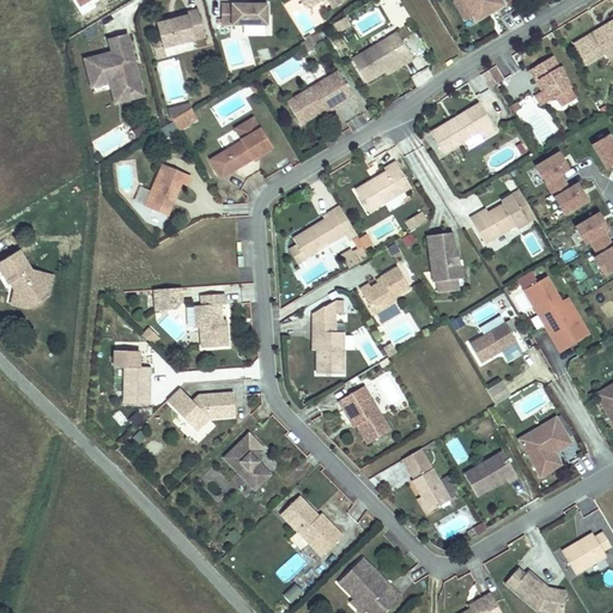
[(501,0),(463,0),(477,22),(486,17),(487,11),(493,7),(496,11),(504,6),(501,0)]
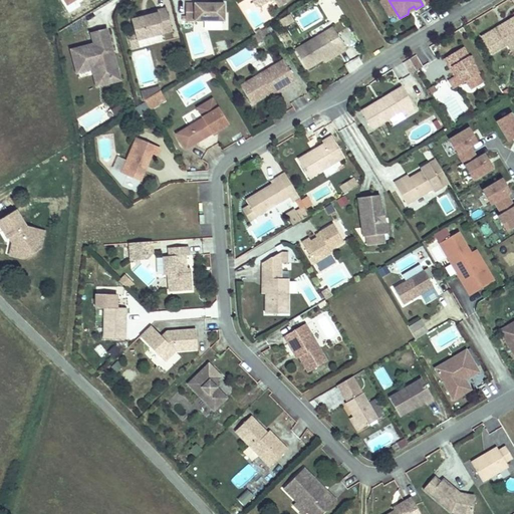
[(228,21),(228,3),(214,3),(214,5),(209,5),(209,3),(189,3),(188,15),(185,15),(185,20),(188,20),(227,21),(228,21)]
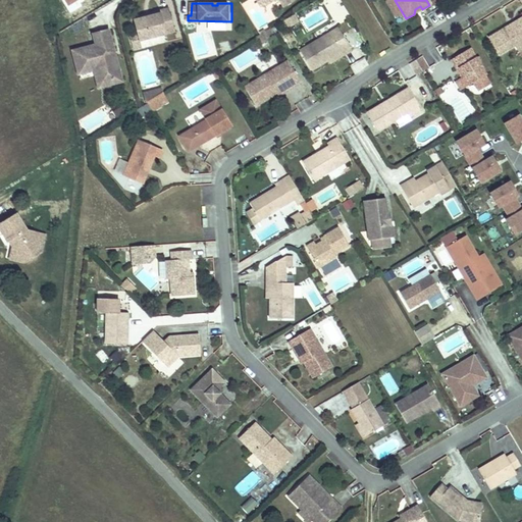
[(264,7),(269,16),(276,13),(271,4),(264,7)]
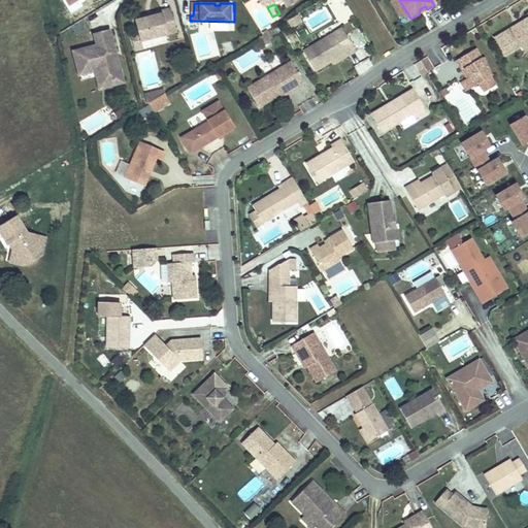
[(142,42),(178,32),(172,7),(162,10),(163,12),(153,15),(153,18),(149,20),(147,17),(136,20),(139,33),(142,42)]
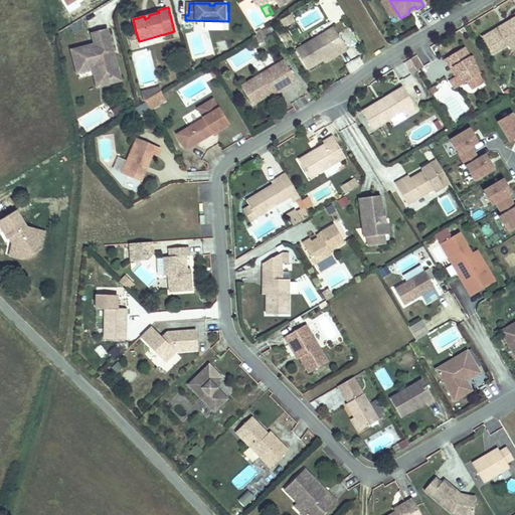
[(498,25),(480,36),(490,52),(505,42),(508,46),(514,41),(514,10),(511,13),(513,15),(505,20),(506,23),(500,28),(498,25)]
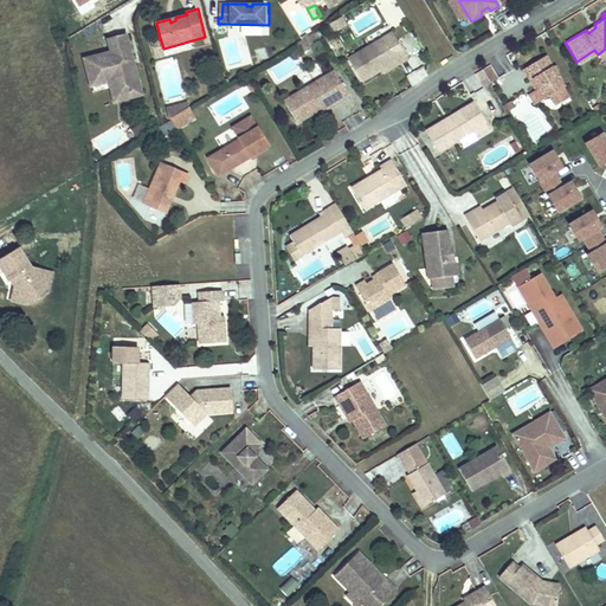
[(348,25),(343,17),(331,23),(337,32),(348,25)]
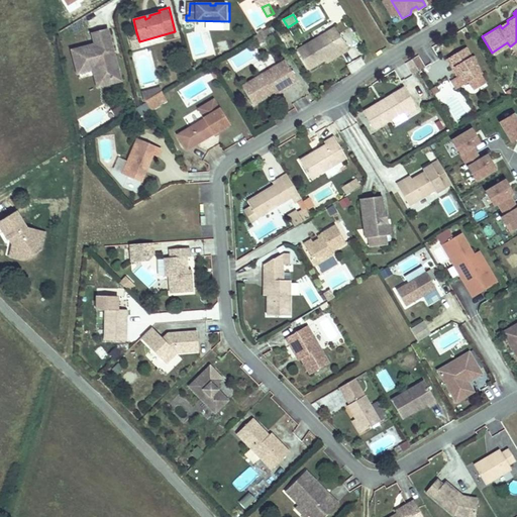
[(105,81),(121,77),(116,56),(113,57),(112,52),(115,52),(109,29),(93,33),(95,44),(73,50),(79,74),(94,70),(102,68),(105,81)]
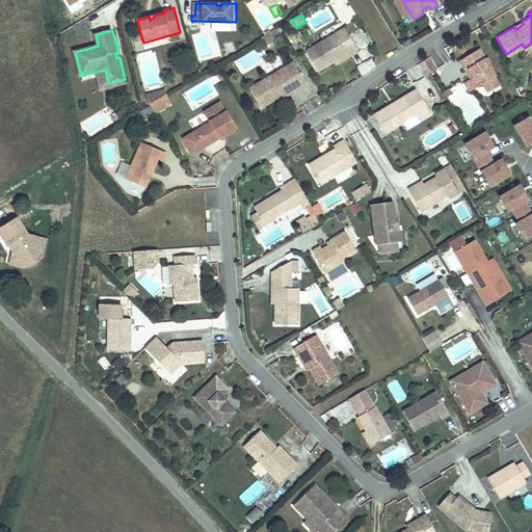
[(273,31),(259,40),(264,48),(273,43),(271,40),(276,36),(273,31)]
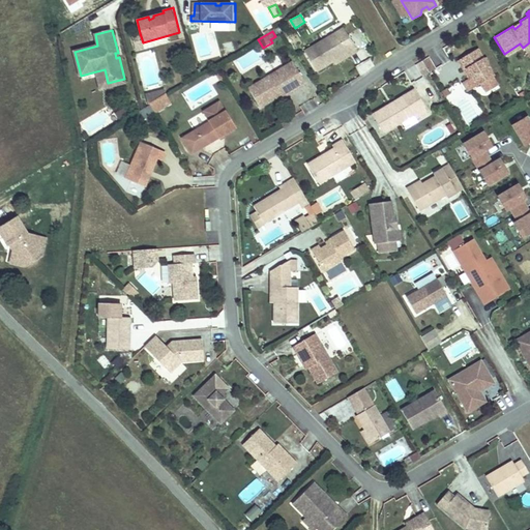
[(140,33),(133,35),(137,50),(144,49),(143,42),(140,33)]
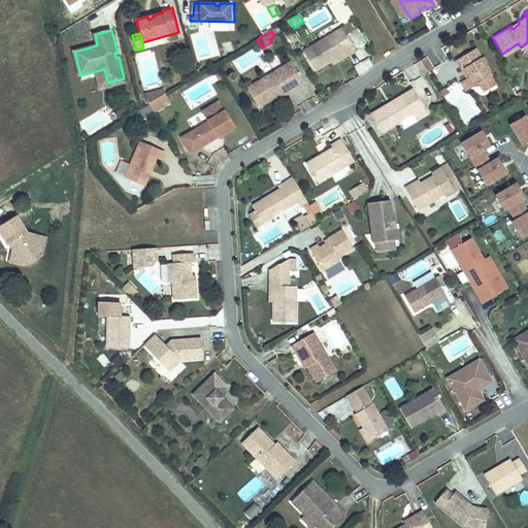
[(301,54),(312,73),(347,53),(349,56),(357,51),(348,35),(339,40),(334,34),(301,54)]
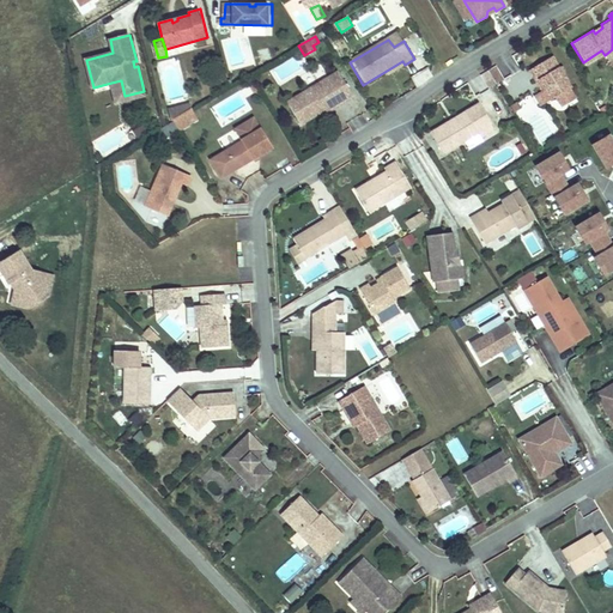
[(258,52),(261,62),(272,60),(268,48),(258,52)]
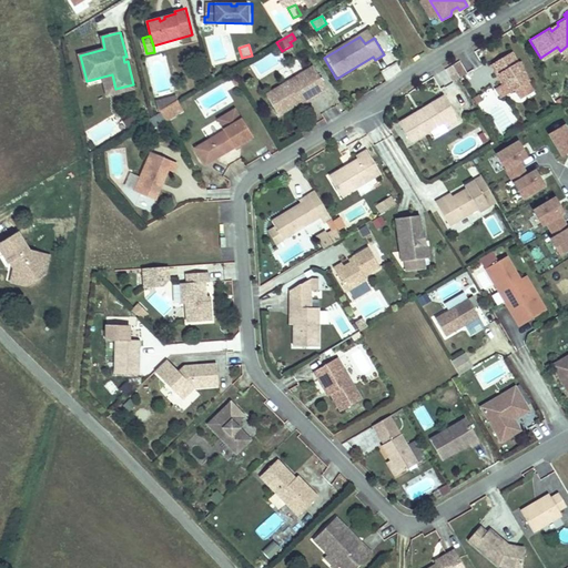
[(508,51),(487,64),(494,75),(497,73),(509,92),(511,91),(524,83),(527,81),(508,51)]
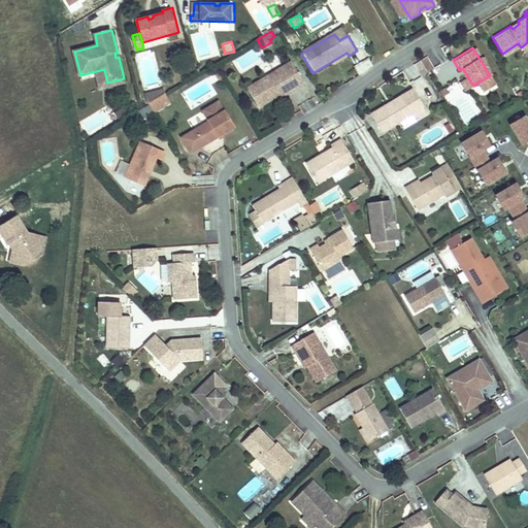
[(433,68),(427,58),(421,61),(428,72),(433,68)]
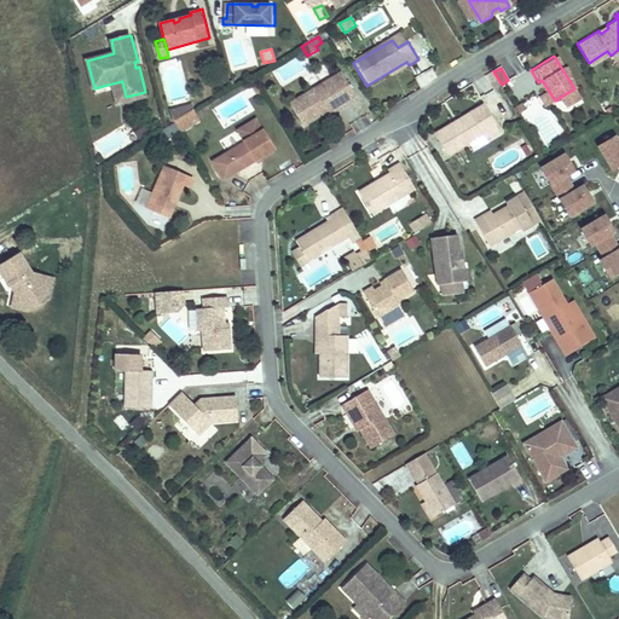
[(502,85),(493,71),(486,76),(493,90),(502,85)]
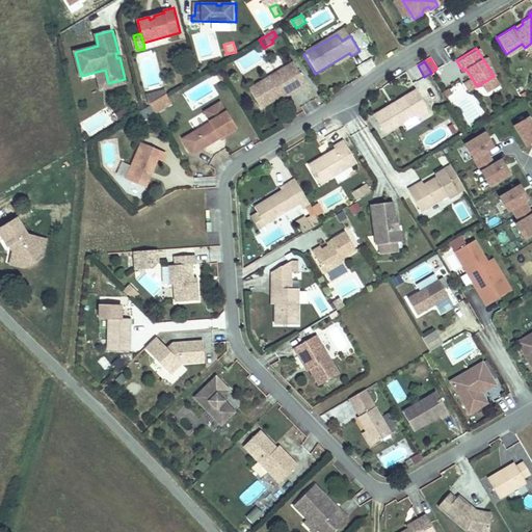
[(293,63),(247,91),(259,109),(290,90),(292,95),(307,85),(293,63)]
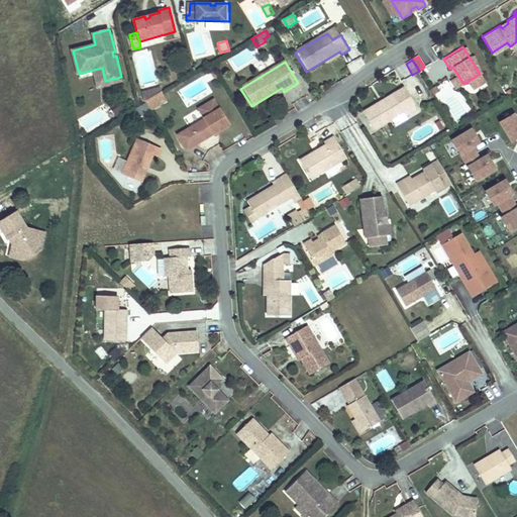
[(122,81),(121,77),(105,81),(102,68),(94,70),(98,88),(122,81)]
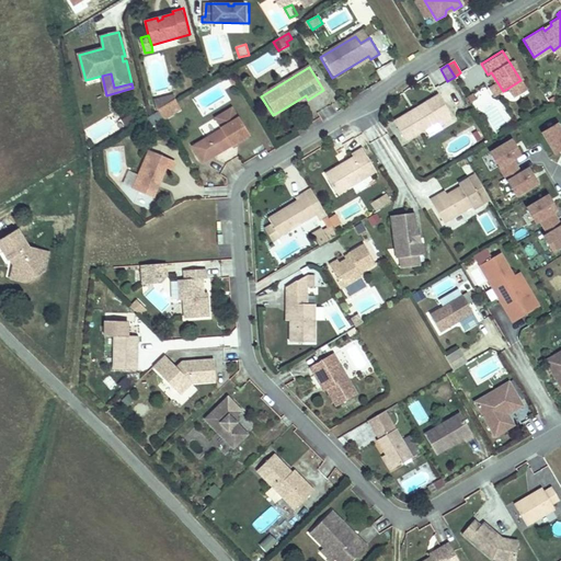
[(517,82),(505,90),(510,98),(523,90),(517,82)]
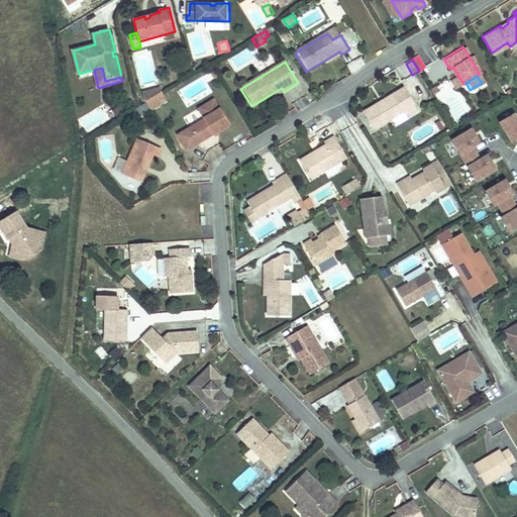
[(408,102),(403,93),(391,100),(397,109),(408,102)]
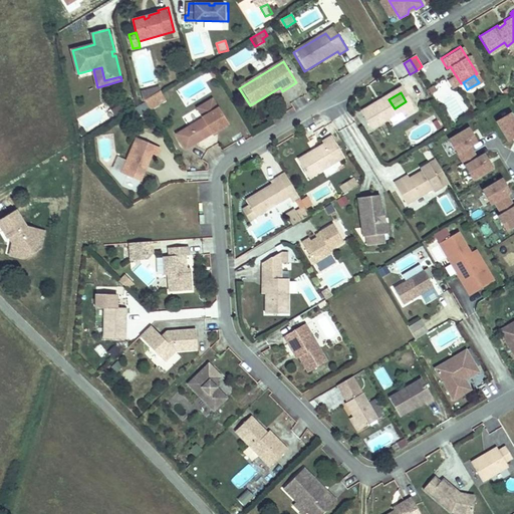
[(149,111),(159,104),(154,96),(143,102),(149,111)]
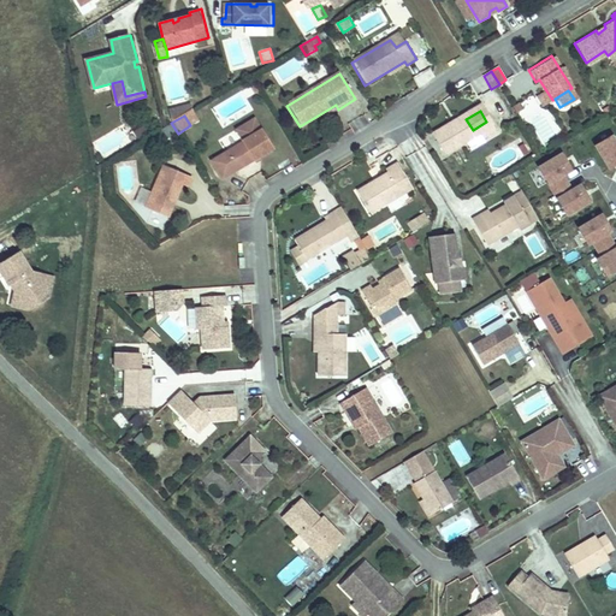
[(466,119),(432,140),(444,159),(478,138),(481,144),(496,136),(486,122),(473,130),(466,119)]
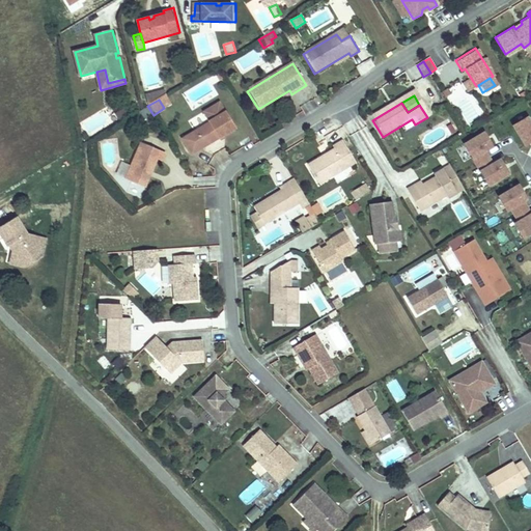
[(210,124),(182,141),(191,158),(234,131),(219,105),(202,114),(210,124)]
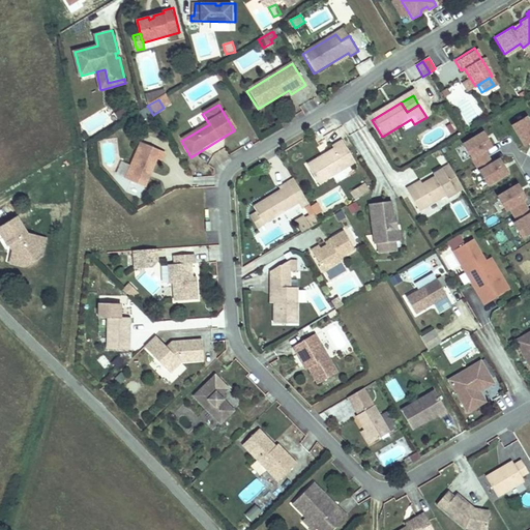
[(114,112),(118,121),(128,117),(124,108),(114,112)]
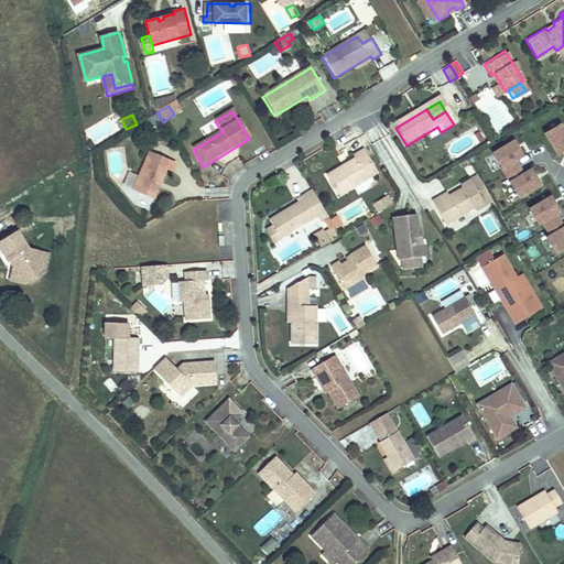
[(557,153),(563,149),(563,130),(563,132),(559,125),(544,133),(557,153)]
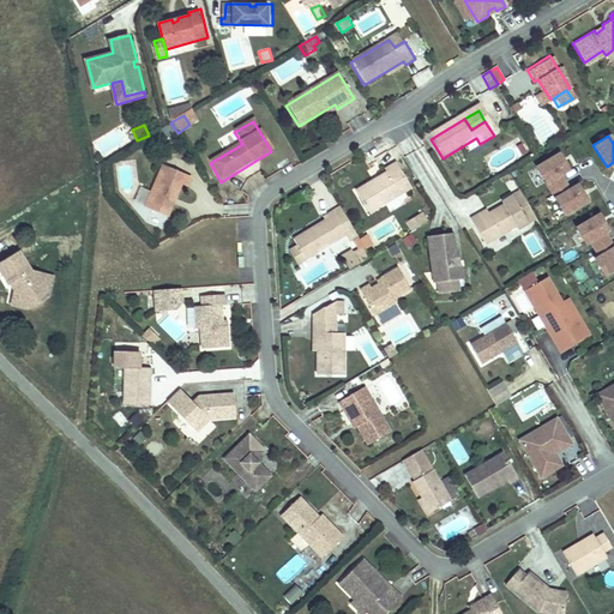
[(564,214),(585,200),(576,185),(569,190),(559,174),(567,169),(558,154),(535,168),(564,214)]
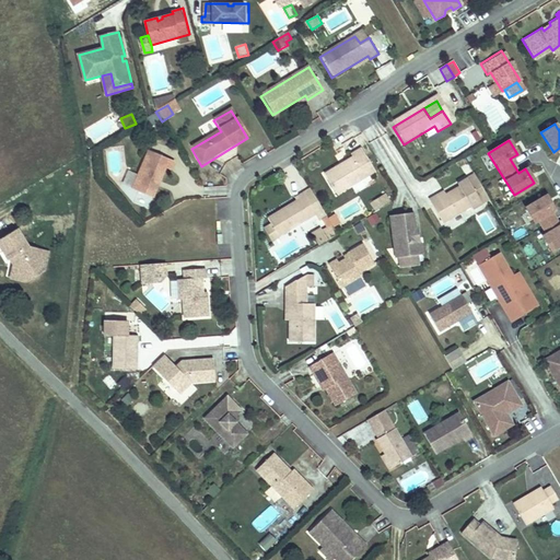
[(352,160),(324,177),(336,197),(374,173),(360,151),(350,156),(352,160)]
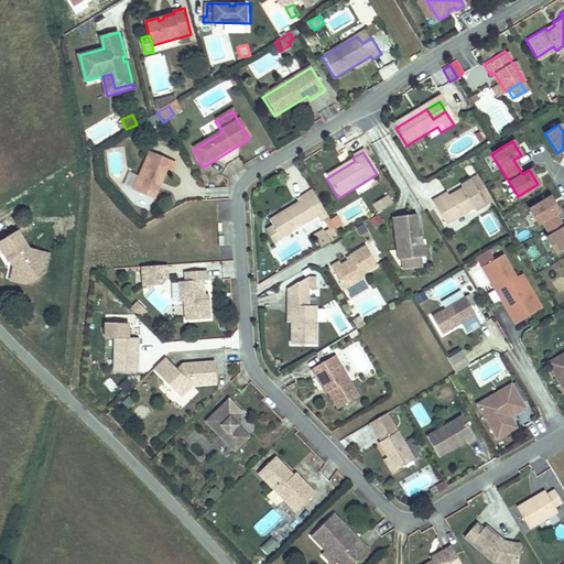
[(150,153),(134,193),(156,201),(166,174),(172,175),(176,163),(150,153)]
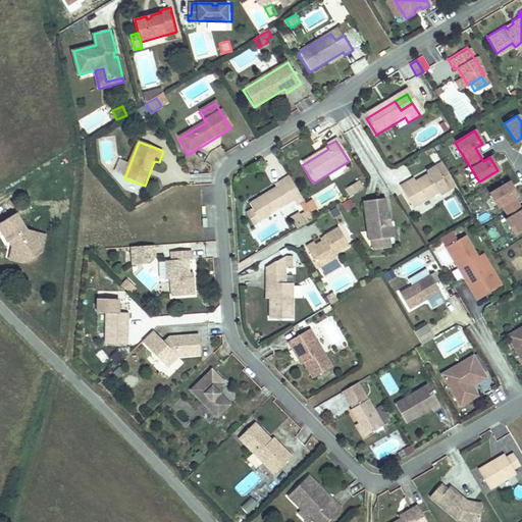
[(425,176),(399,193),(410,210),(435,194),(437,197),(455,187),(441,165),(424,175),(425,176)]
